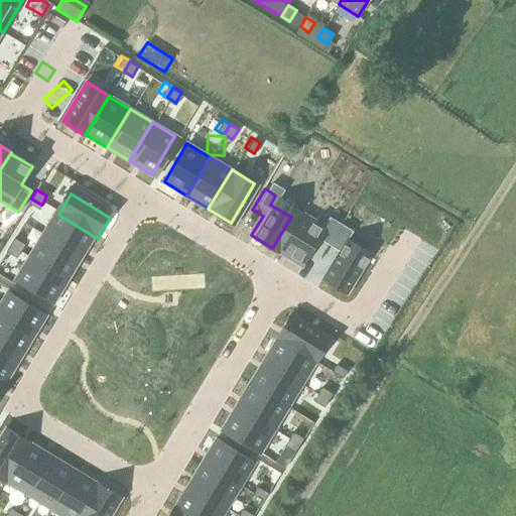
[(30,199),(26,207),(36,214),(41,206),(41,205),(31,199),(30,199)]
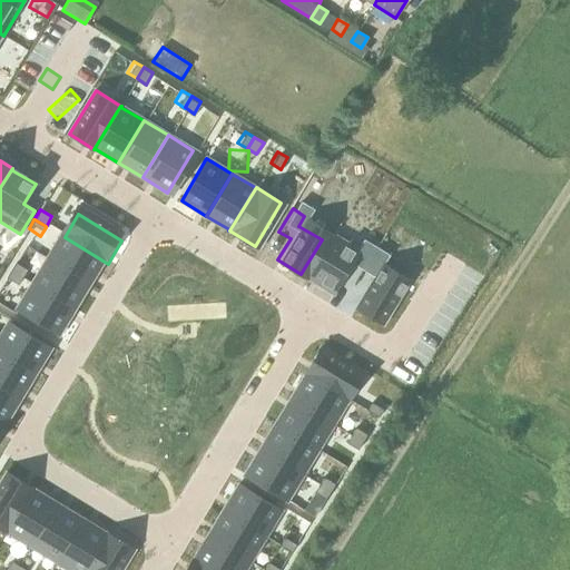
[(64,241),(50,262),(65,271),(92,287),(105,266),(106,266),(108,264),(65,237),(62,239),(64,241)]
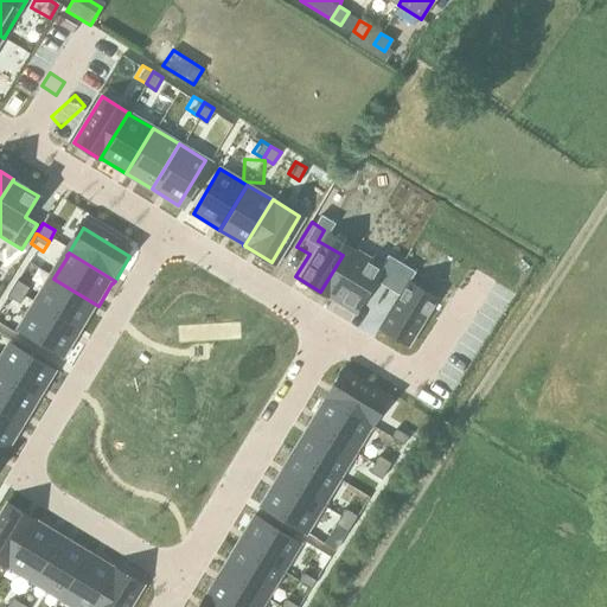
[(343,256),(321,292),(344,306),(358,283),(370,291),(384,267),(372,260),(365,270),(343,256)]
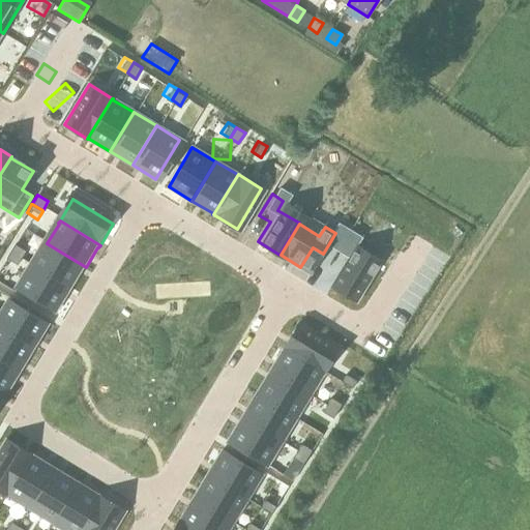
[(333,260),(322,280),(343,292),(361,262),(341,249),(347,239),(335,233),(323,254),(333,260)]
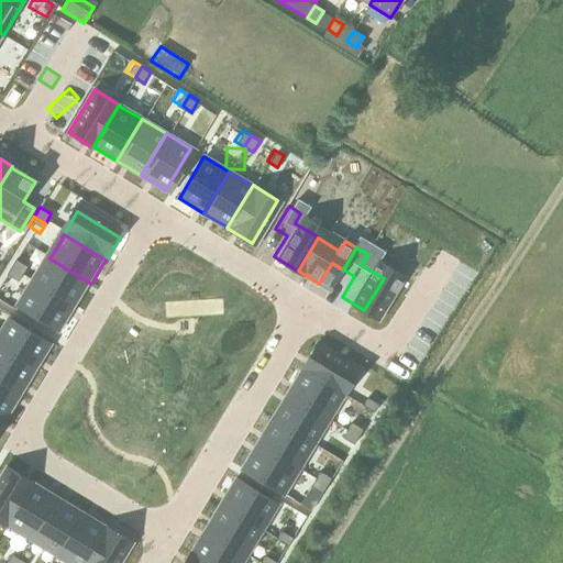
[(11,266),(11,267),(22,274),(23,274),(28,265),(17,257),(11,266)]
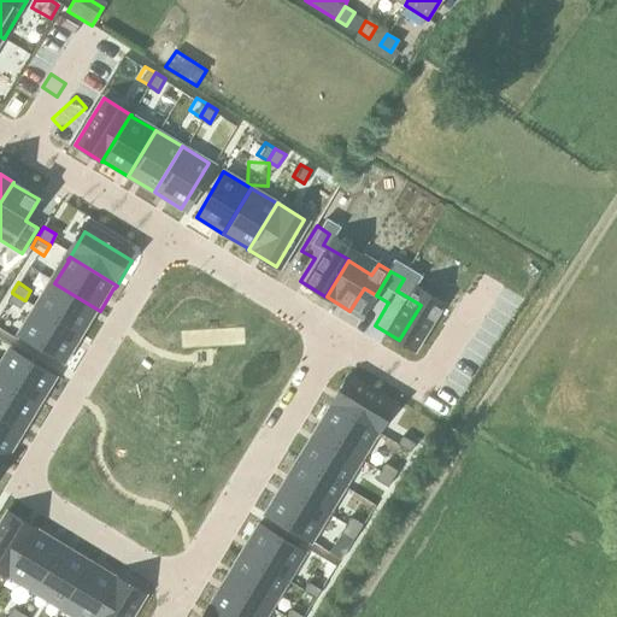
[(54,283),(39,309),(84,336),(100,311),(70,293),(54,283)]
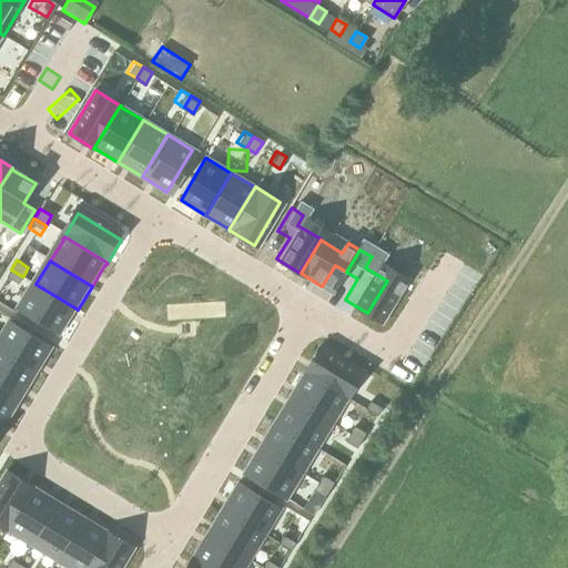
[(11,271),(6,280),(17,286),(22,277),(22,276),(11,270),(11,271)]
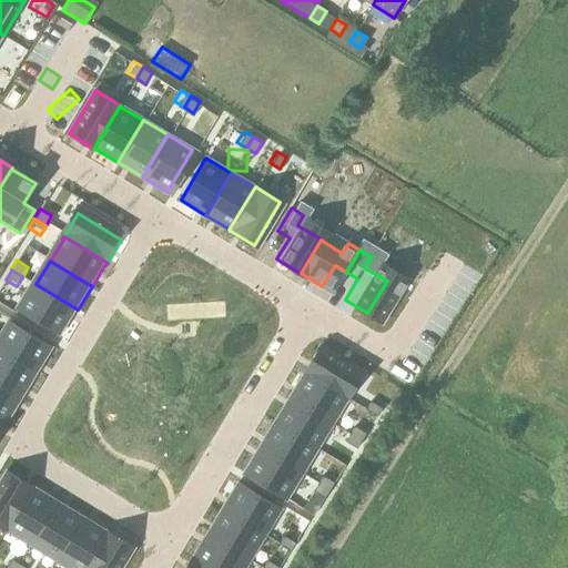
[(407,280),(399,294),(408,300),(416,285),(407,280)]
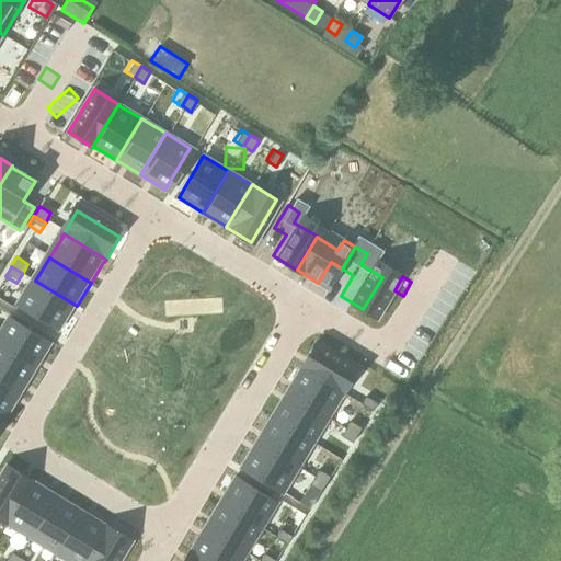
[(35,281),(20,308),(60,332),(77,306),(35,281)]
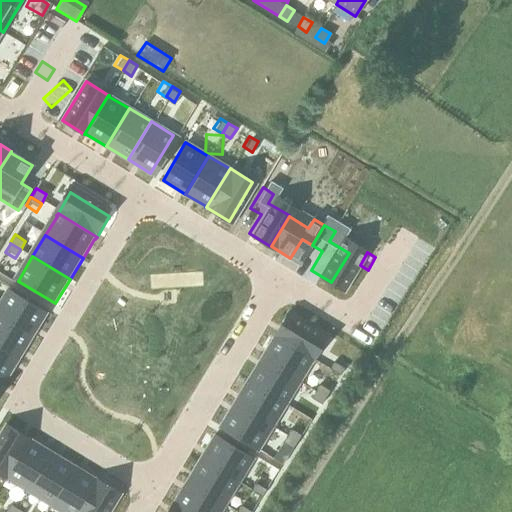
[(8,296),(0,309),(0,321),(32,341),(46,319),(8,296)]
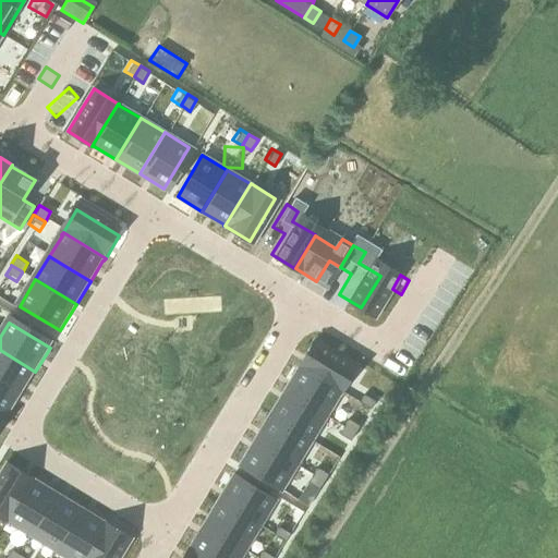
[(313,341),(299,366),(341,391),(356,367),(313,341)]
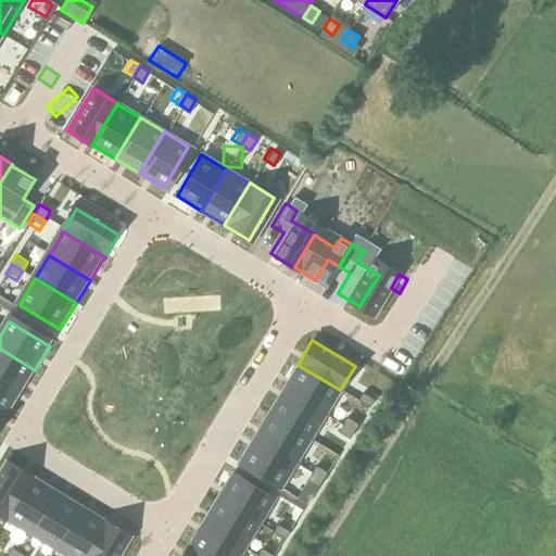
[(0,349),(0,381),(21,394),(35,370),(0,349)]
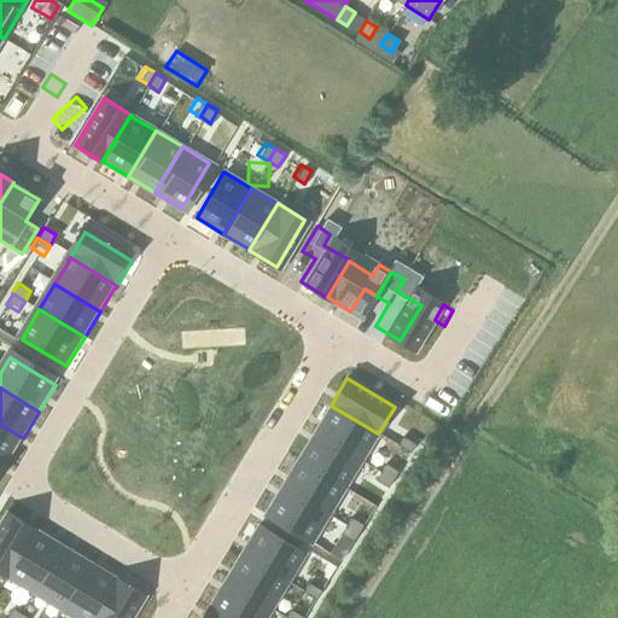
[(331,407),(316,432),(361,460),(377,435),(378,435),(378,433),(331,406),(330,407),(331,407)]
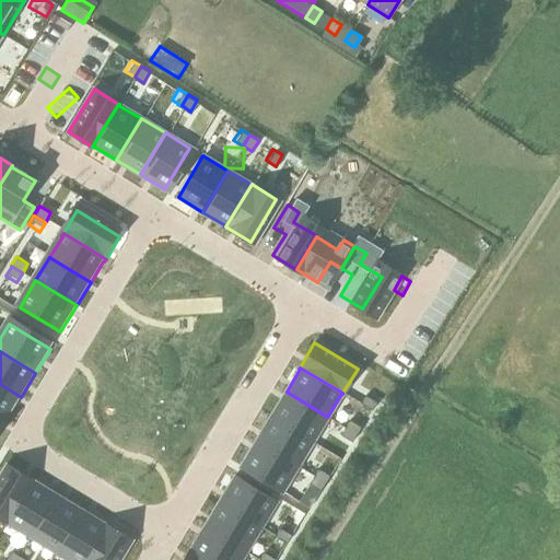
[(0,416),(8,421),(9,420),(8,420),(21,397),(0,384),(0,416)]
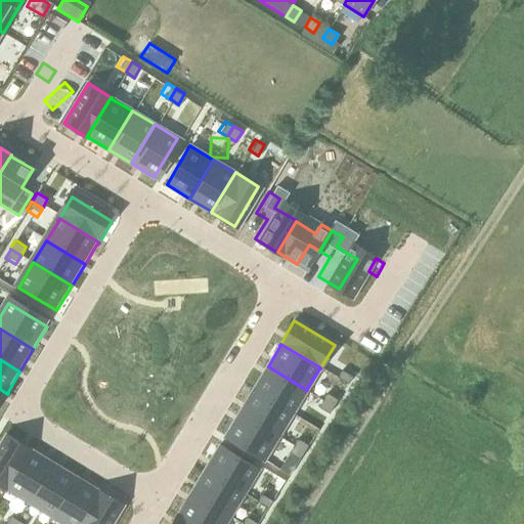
[(268,366),(254,388),(293,411),(306,390),(268,366)]
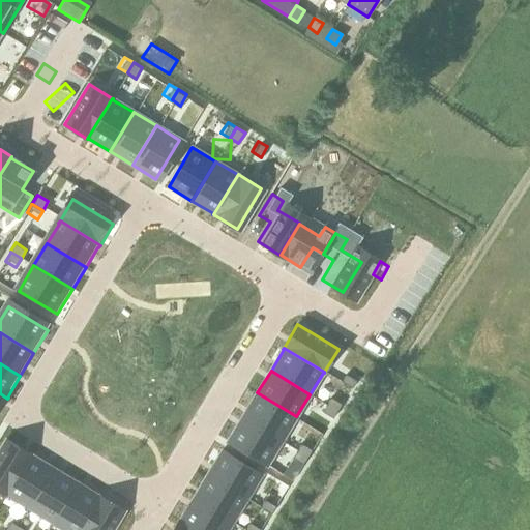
[(347,374),(342,383),(352,389),(357,380),(347,374)]
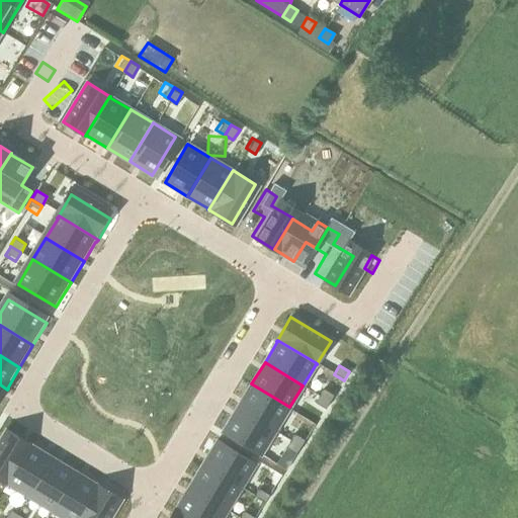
[(251,383),(238,406),(276,429),(289,407),(251,383)]
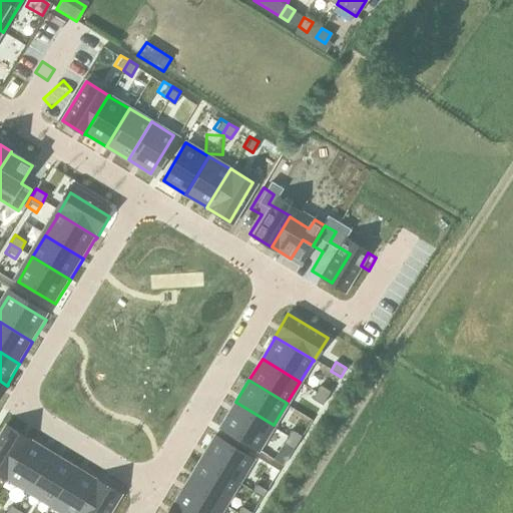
[(317,391),(317,392),(327,398),(328,397),(333,389),(322,383),(317,391)]
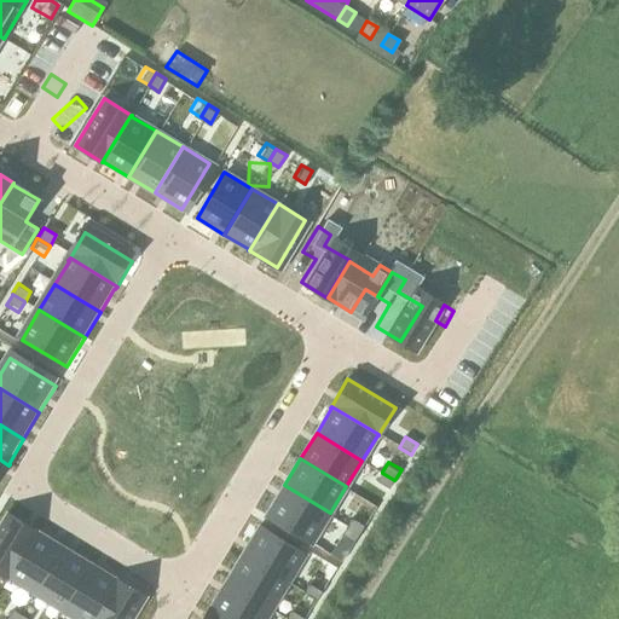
[(382,473),(376,482),(388,491),(394,481),(394,480),(382,473)]
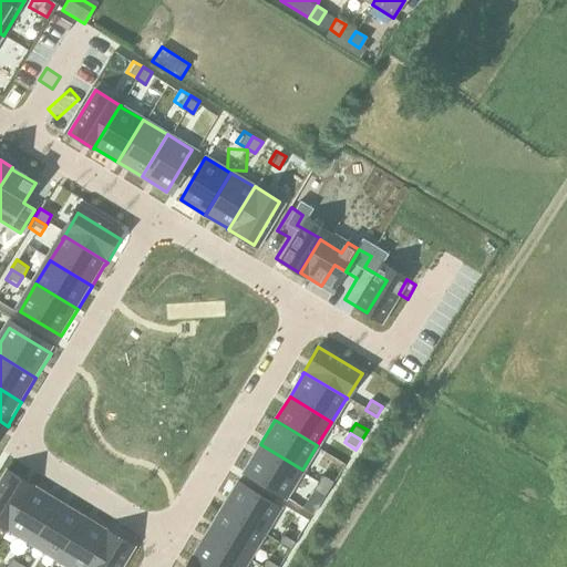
[(260,444),(246,468),(288,494),(302,470),(260,444)]
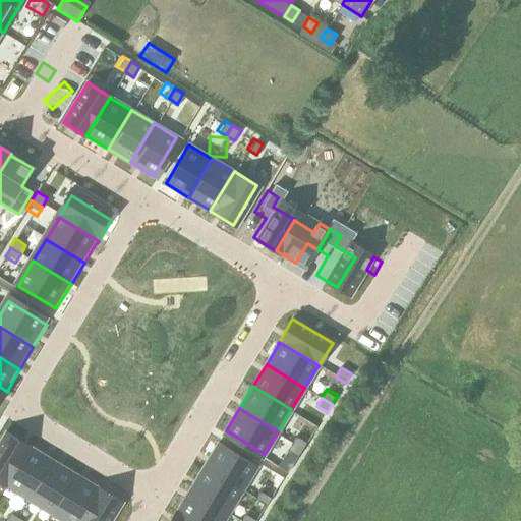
[(294,440),(294,441),(304,447),(309,439),(299,431),(294,440)]
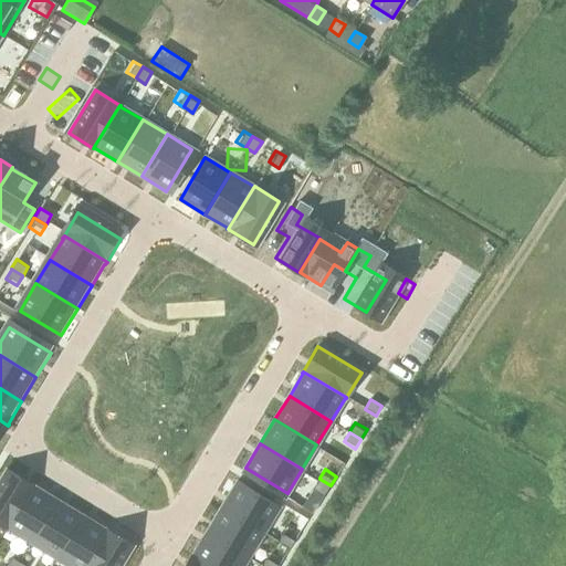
[(11,472),(0,489),(0,524),(9,531),(35,486),(11,472)]
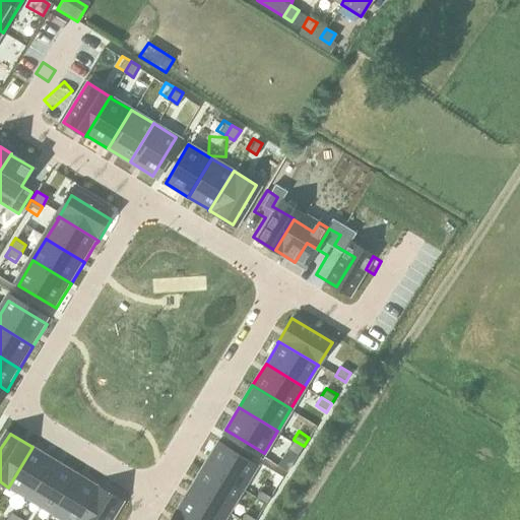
[(293,441),(287,449),(299,455),(303,447),(304,446),(294,440),(293,441)]
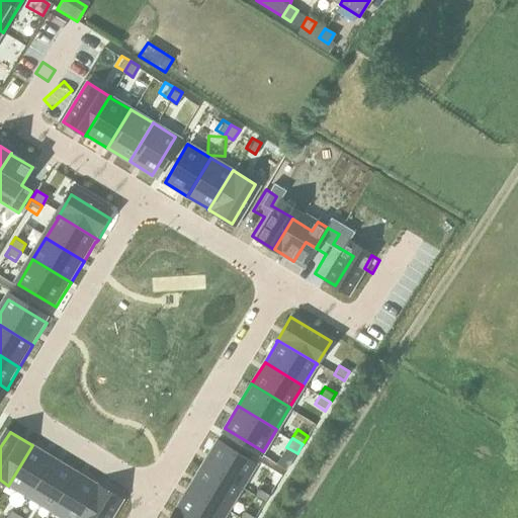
[(216,444),(201,466),(240,490),(253,467),(216,444)]
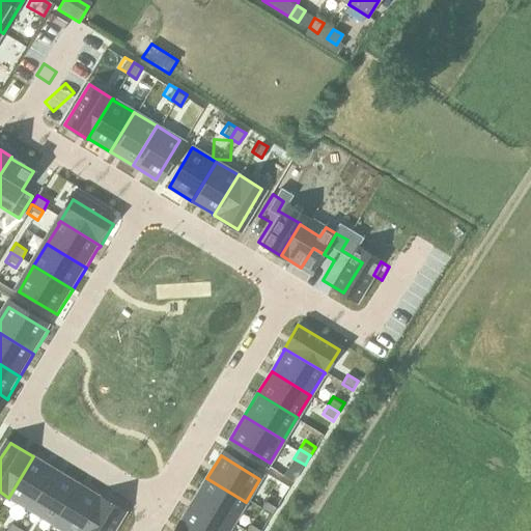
[(33,456),(8,498),(9,498),(10,498),(31,510),(55,471),(33,458),(34,457),(33,456)]
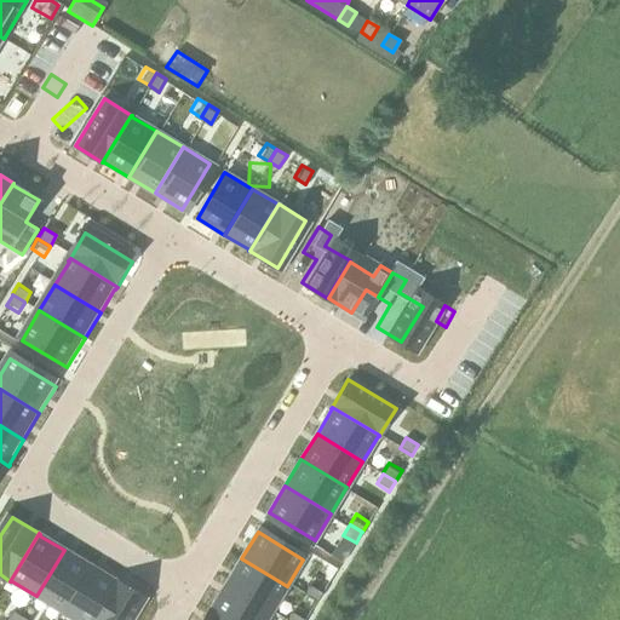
[(64,550),(36,596),(63,612),(91,566),(64,550)]
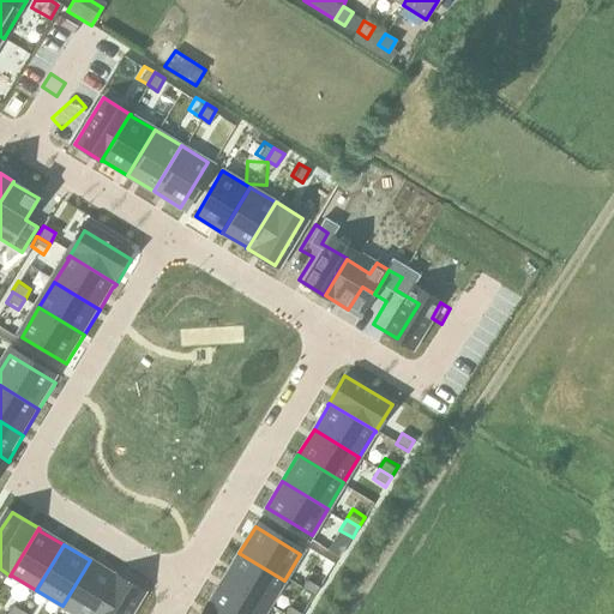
[(239,553),(223,579),(269,607),(284,581),(239,553)]
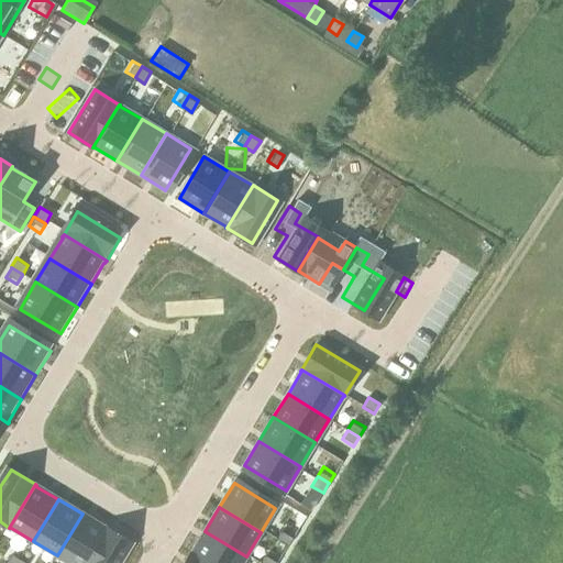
[(83,514),(57,555),(69,562),(85,562),(107,528),(106,527),(105,528),(83,514)]
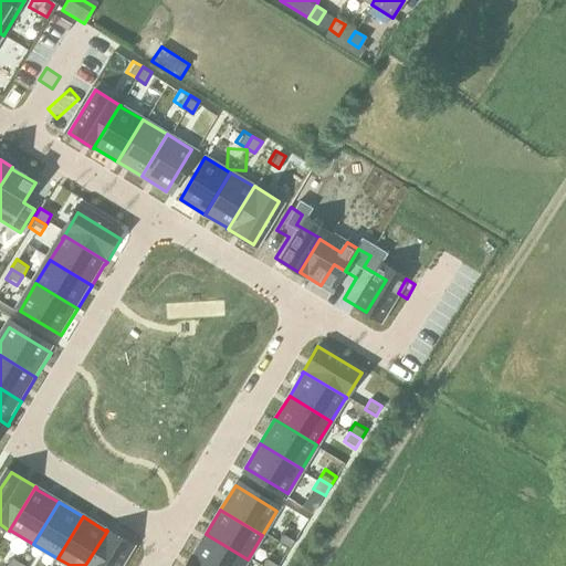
[(107,531),(85,565),(118,565),(132,545),(107,531)]
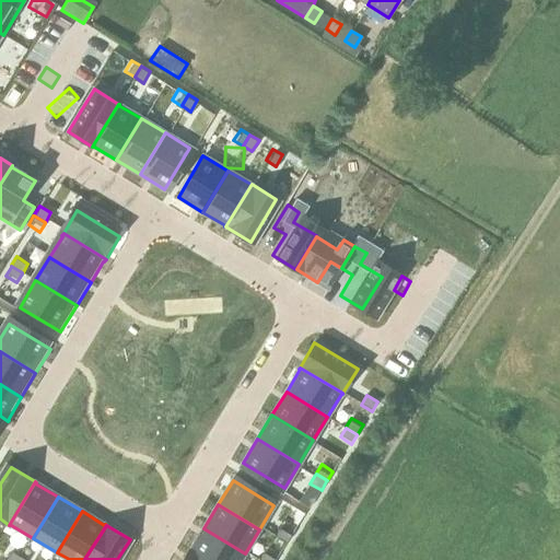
[(189,550),(188,551),(202,559),(240,559),(245,553),(203,528),(189,550)]
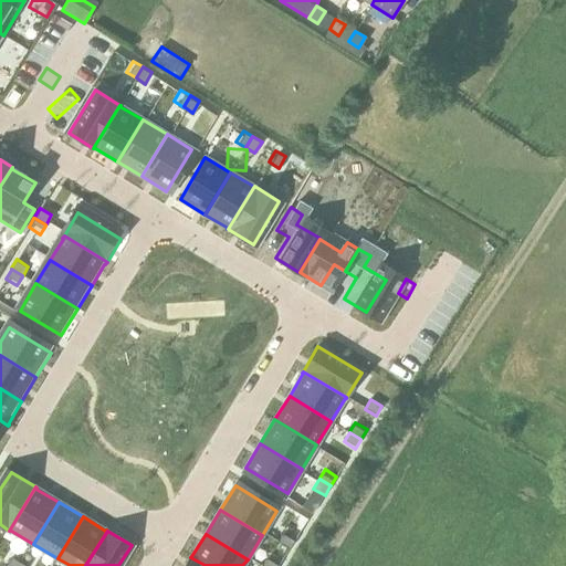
[(282,535),(276,544),(287,552),(294,542),(282,535)]
